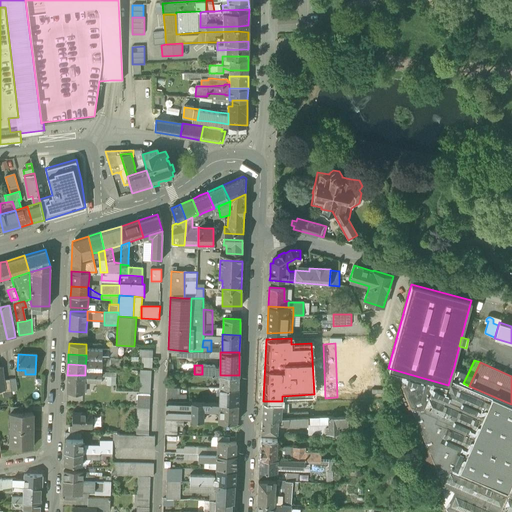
[(202,374),(215,375),(215,368),(215,366),(202,365),(202,374)]
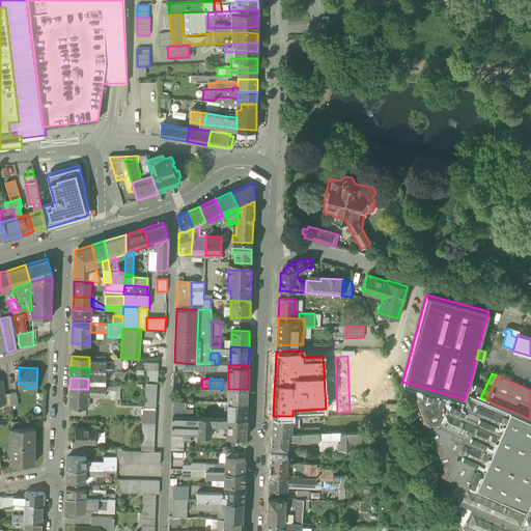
[(467,392),(480,397),(485,387),(471,380),(467,392)]
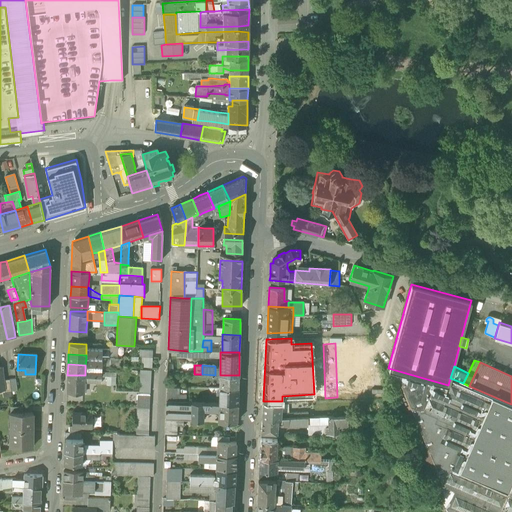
[(454,490),(446,508),(454,511),(455,511),(511,511),(511,404),(469,386),(463,383),(450,378),(448,385),(388,368),(388,369),(402,402),(438,489),(441,484),(454,490)]
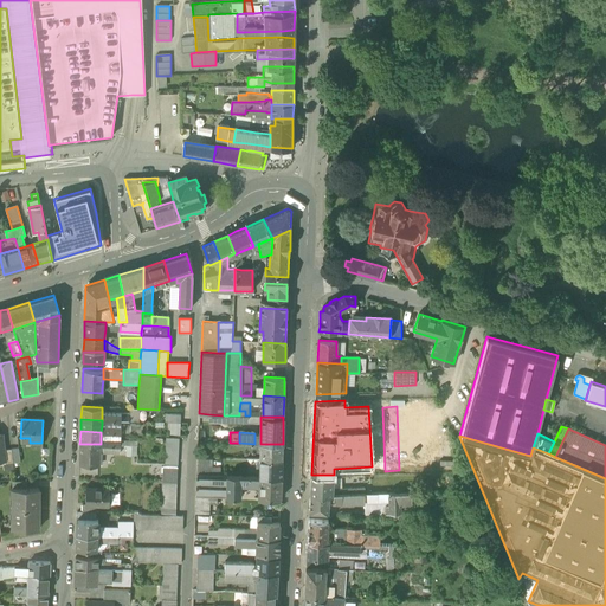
[(166,464),(178,465),(179,439),(167,438),(166,464)]
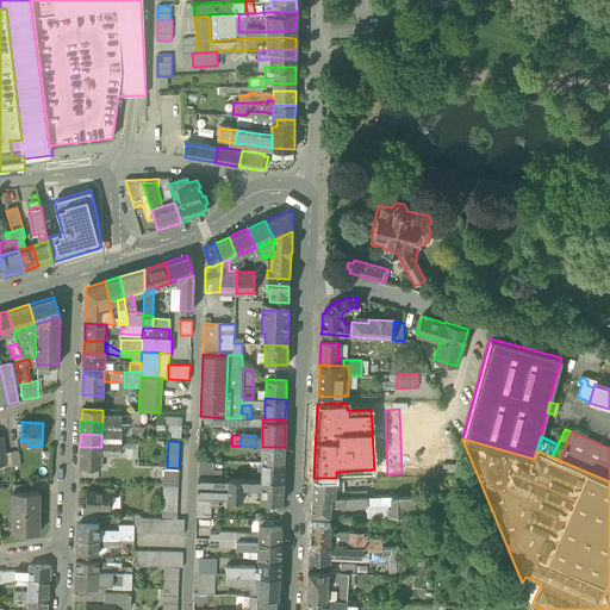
[(101,456),(101,447),(80,447),(80,468),(100,468),(101,456)]
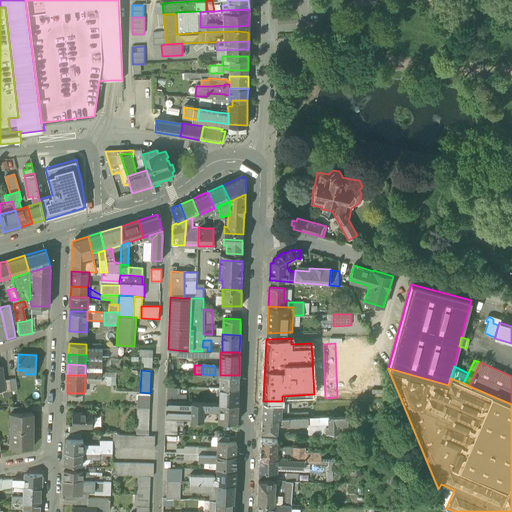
[(219,382),(219,387),(238,388),(239,375),(220,375),(219,382)]
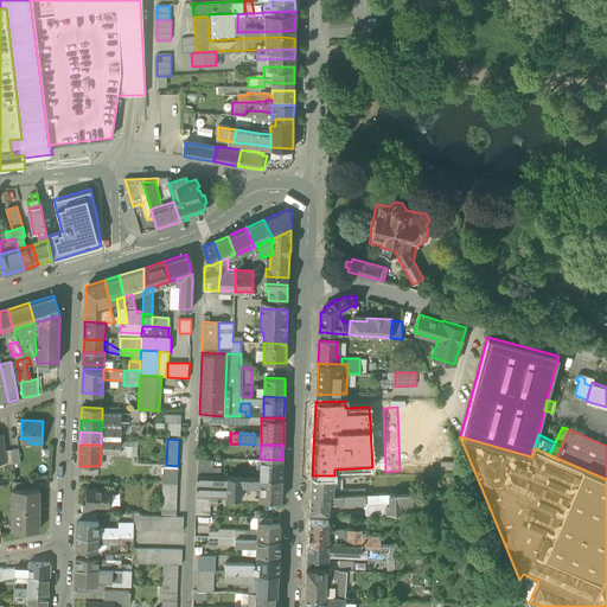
[(138,446),(127,446),(126,457),(138,457),(138,446)]
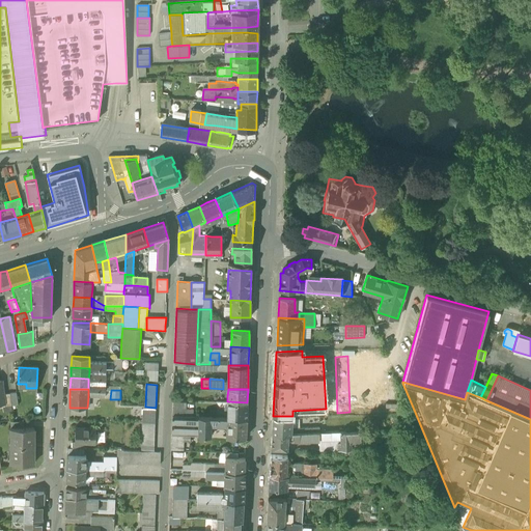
[(247,418),(247,402),(227,401),(227,418),(247,418)]
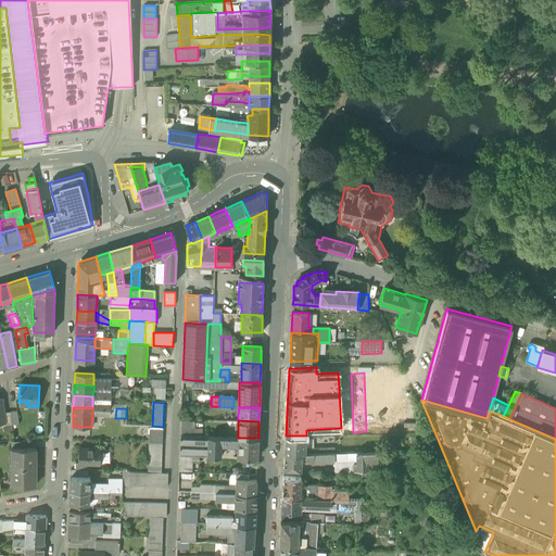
[(180,436),(193,436),(194,421),(181,421),(180,436)]
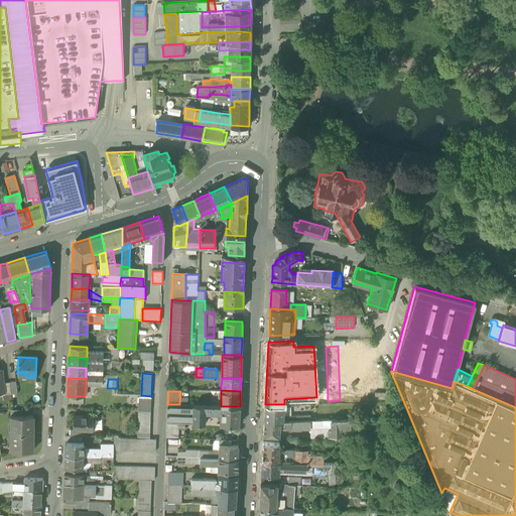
[(137,438),(137,439),(149,439),(150,411),(151,398),(138,397),(138,411),(137,438)]
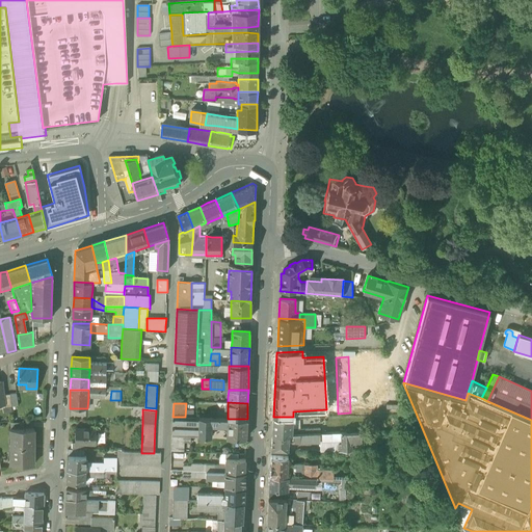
[(184,435),(190,436),(191,417),(185,417),(173,417),(173,433),(171,435),(184,435)]
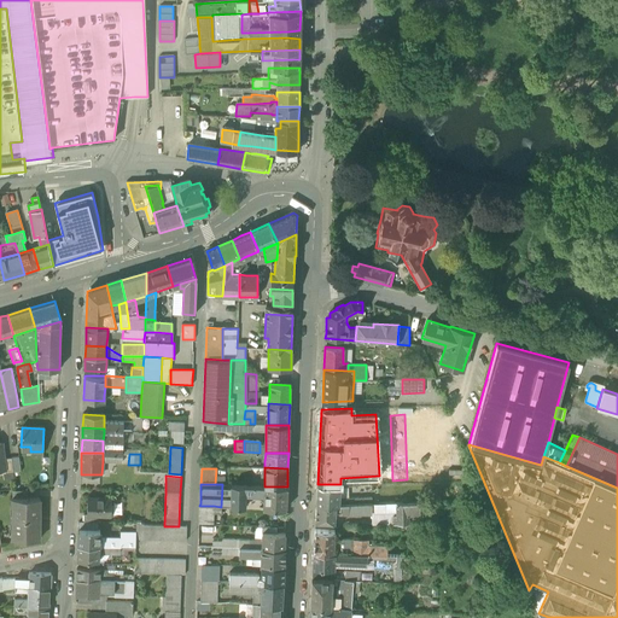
[(244,507),(244,494),(245,485),(222,484),(221,507),(244,507)]
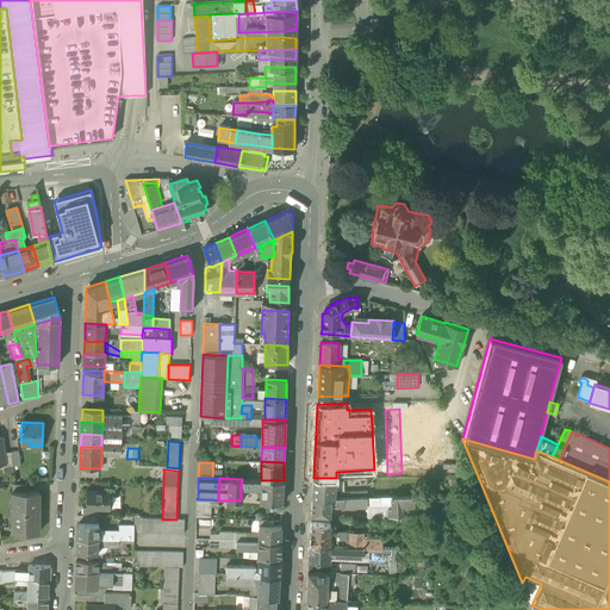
[(261,480),(242,479),(241,487),(260,489),(260,502),(282,503),(284,480),(261,480)]
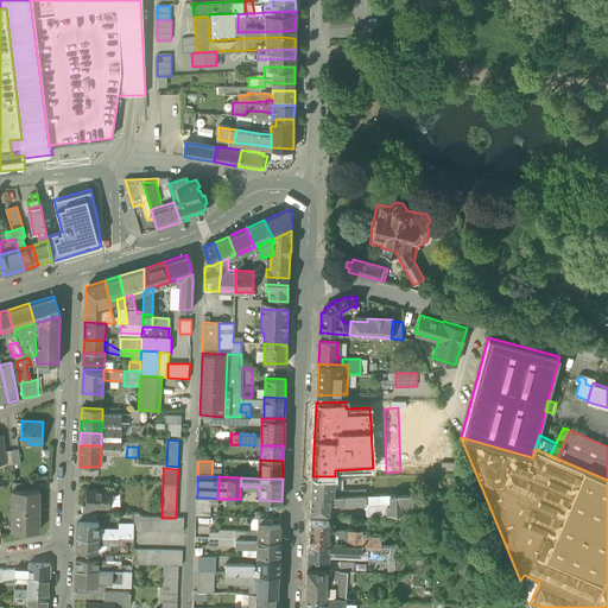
[(334,496),(334,495),(334,489),(334,480),(312,480),(311,496),(330,496),(334,496)]
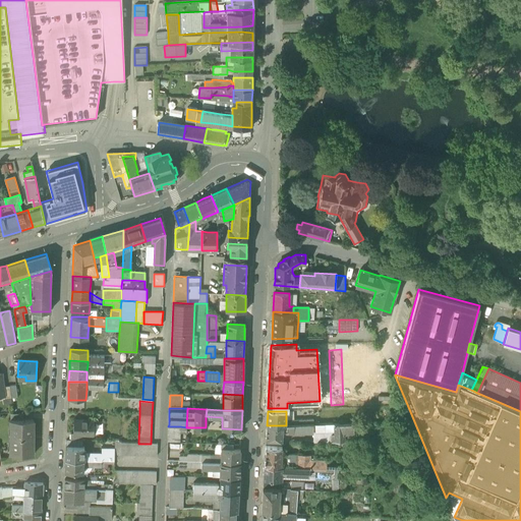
[(9,455),(34,455),(34,420),(22,420),(10,420),(9,455)]
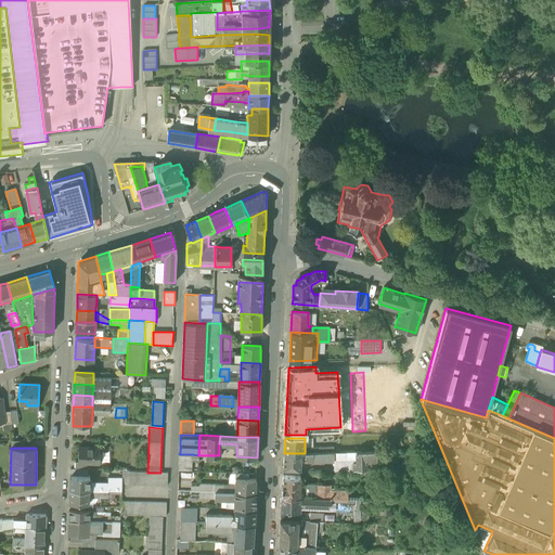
[(89,463),(101,464),(101,449),(79,448),(78,462),(78,463),(89,463)]
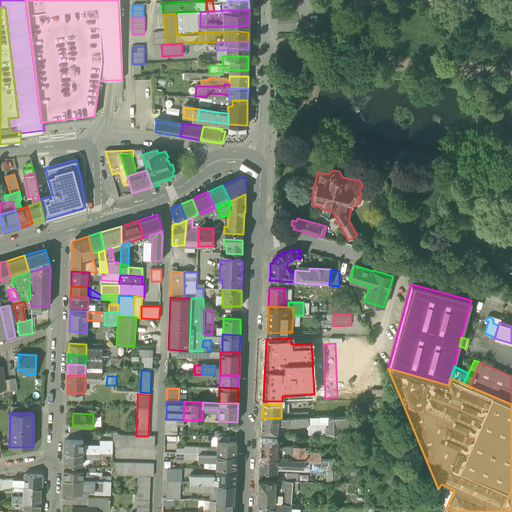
[(328,416),(328,426),(338,425),(338,424),(347,424),(346,415),(328,416)]
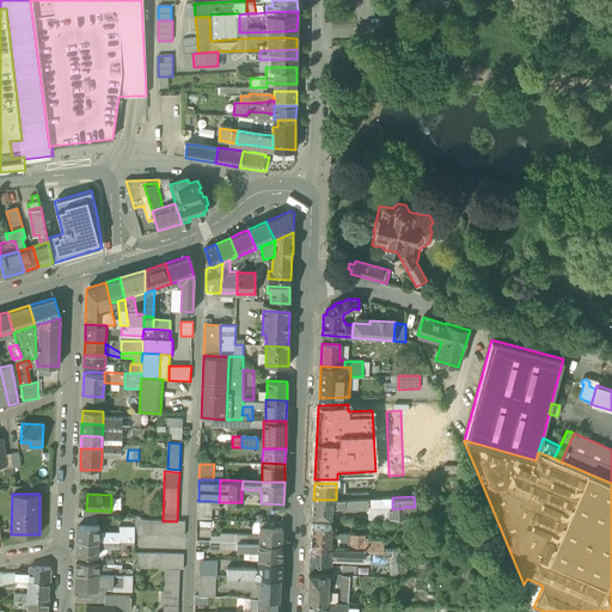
[(368,519),(389,519),(389,509),(392,509),(392,497),(381,497),(381,506),(367,506),(368,519)]
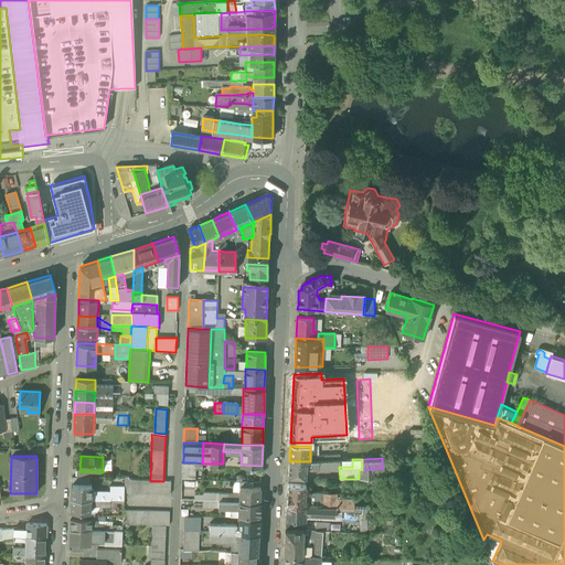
[(289,461),(288,476),(306,475),(307,468),(307,461),(289,461)]
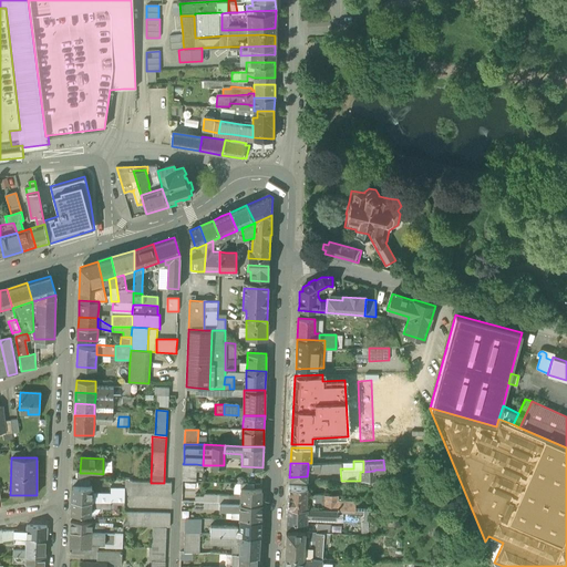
[(183,481),(195,482),(196,464),(183,464),(183,481)]
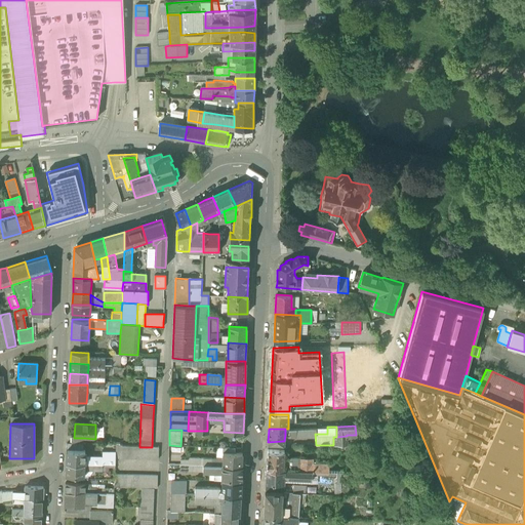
[(333,437),(333,445),(345,445),(347,445),(347,436),(336,437),(333,437)]
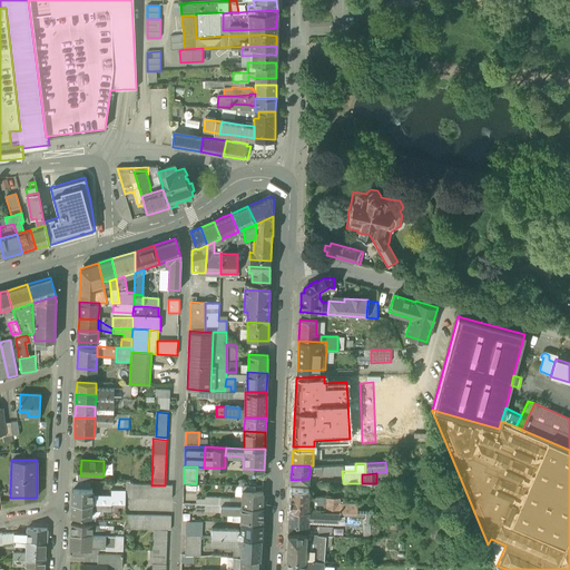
[(126,498),(151,499),(151,485),(133,484),(133,483),(126,483),(126,492),(126,498)]
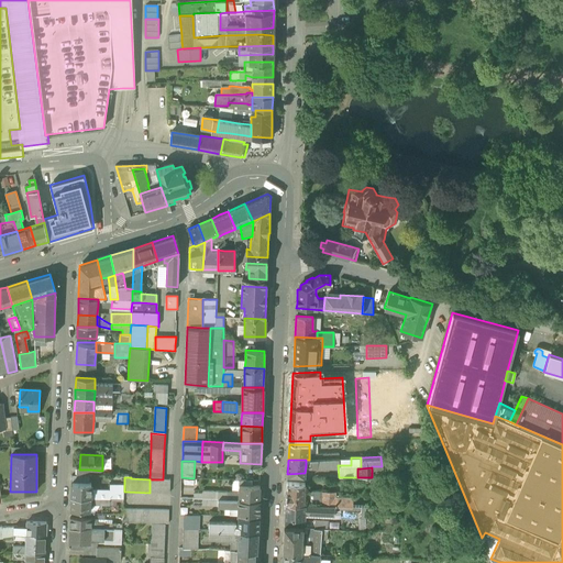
[(169,479),(163,479),(150,479),(150,493),(169,494),(169,479)]
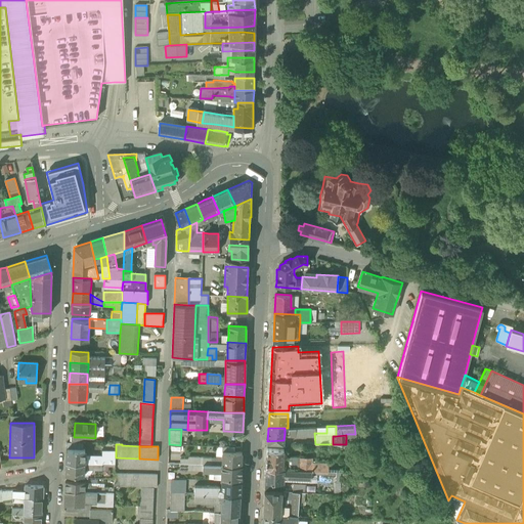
[(216,446),(216,456),(221,457),(221,452),(231,452),(231,447),(216,446)]
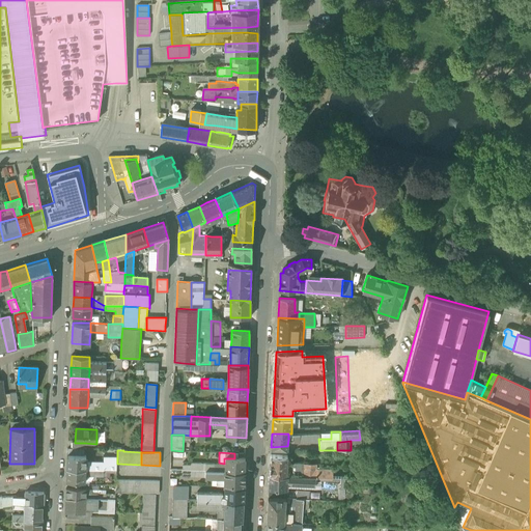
[(270,475),(286,476),(287,464),(287,455),(271,454),(270,475)]
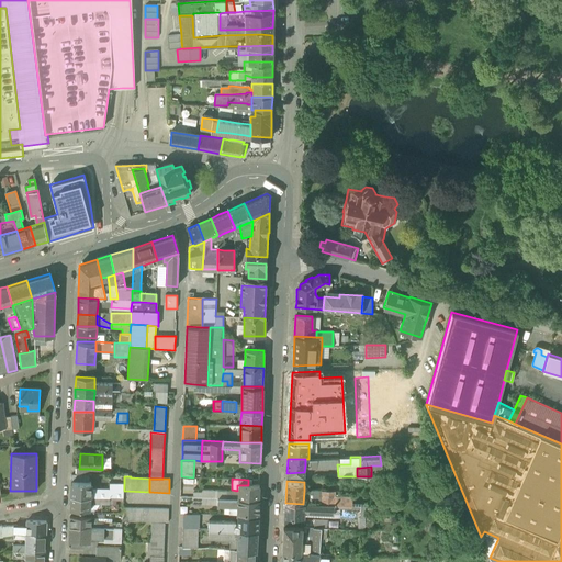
[(71,482),(71,496),(109,497),(110,490),(91,490),(91,483),(71,482)]
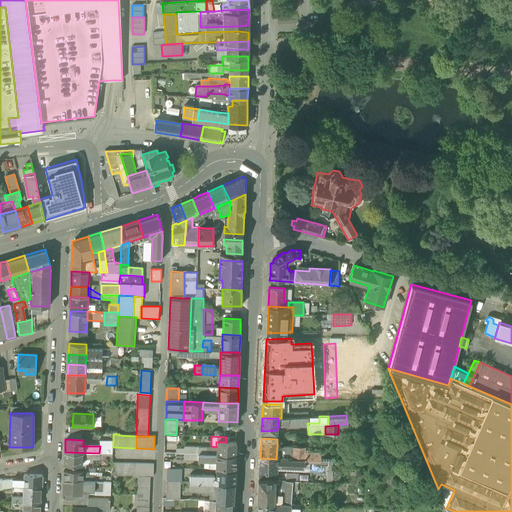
[(99,453),(112,453),(113,453),(113,447),(113,442),(112,442),(100,441),(100,446),(99,453)]
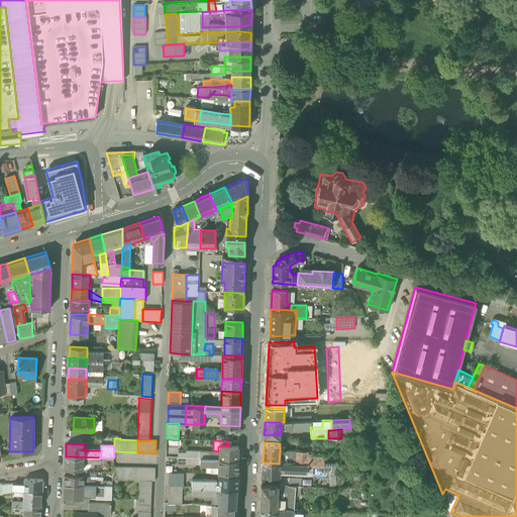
[(238,446),(228,446),(218,446),(218,451),(213,450),(213,452),(198,452),(198,458),(218,458),(238,459),(238,446)]
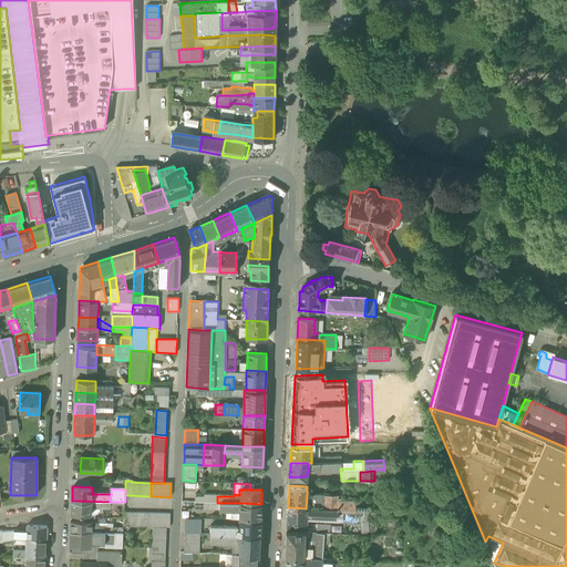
[(325,500),(318,498),(317,508),(336,509),(353,511),(354,500),(337,498),(337,494),(325,493),(325,496),(325,500)]
